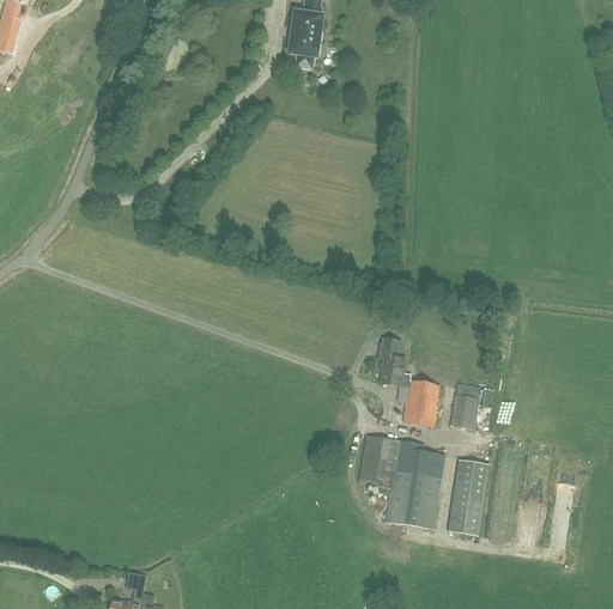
[(290,23),(292,24),(292,25),(291,37),(291,38),(289,38),(286,49),(289,49),(289,53),(298,54),(296,65),(311,67),(314,56),(317,56),(320,41),(321,30),(321,29),(323,13),(320,13),(321,0),(305,0),(304,11),(295,10),(295,12),(292,12),(290,23)]
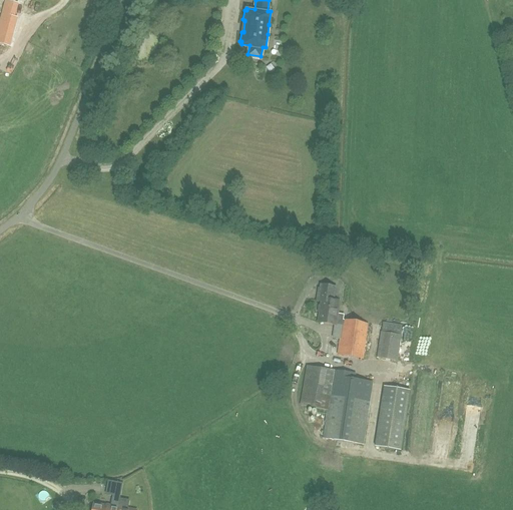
[(14,14),(2,11),(0,19),(0,40),(7,42),(14,14)]
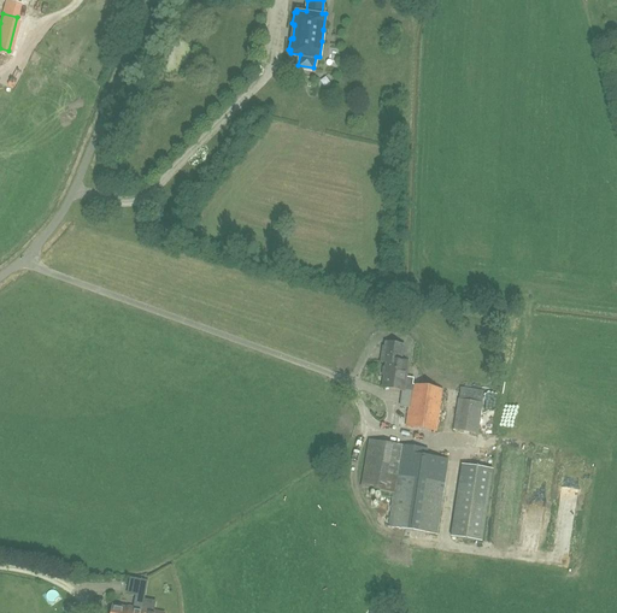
[(385,351),(383,359),(387,360),(386,365),(385,366),(383,372),(386,373),(383,385),(404,388),(405,384),(412,385),(411,389),(412,389),(406,424),(438,429),(444,387),(413,382),(415,376),(406,375),(407,360),(400,359),(403,342),(387,340),(386,345),(383,345),(382,349),(385,351)]
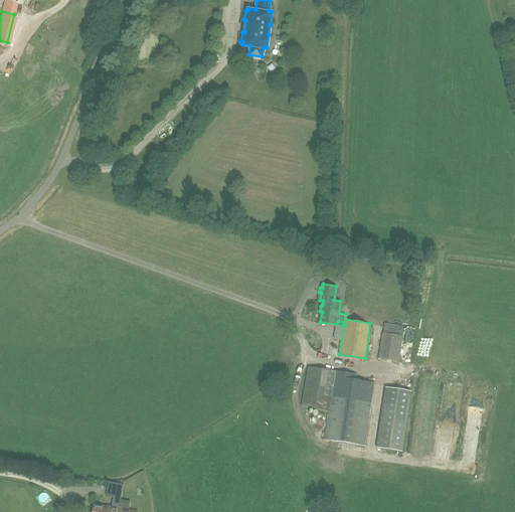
[(399,360),(403,334),(382,331),(378,357),(399,360)]
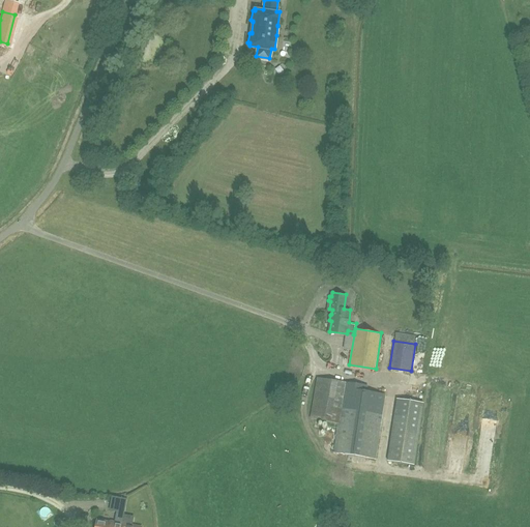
[(375,457),(385,392),(366,390),(367,384),(317,376),(311,416),(339,421),(334,450),(375,457)]
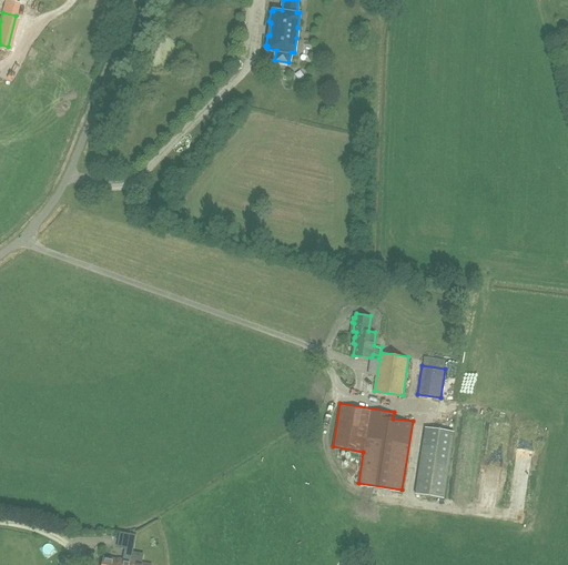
[(426,425),(415,492),(444,496),(454,430),(426,425)]
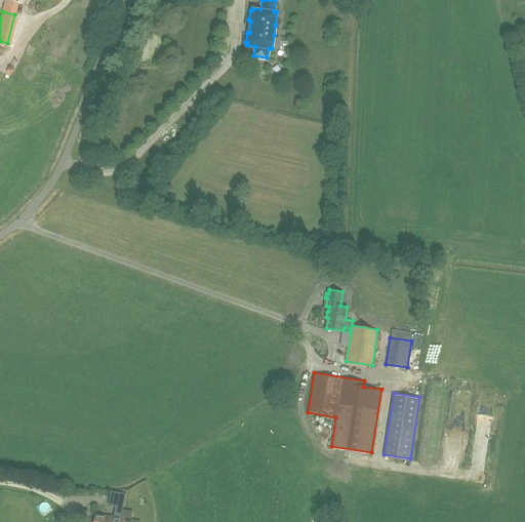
[(108,504),(123,507),(126,492),(111,489),(108,504)]
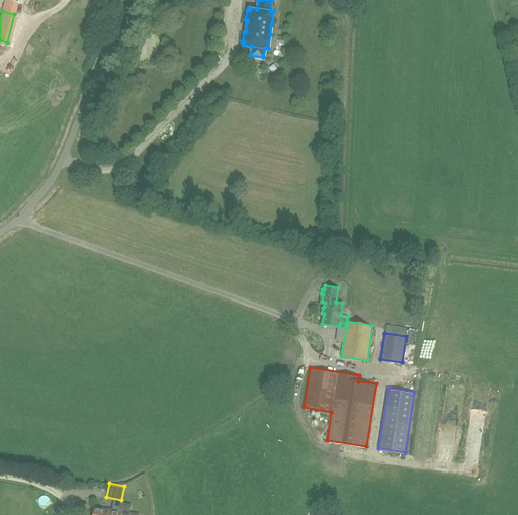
[(137,514),(138,514),(128,512),(131,503),(121,502),(119,510),(118,514),(137,514)]
